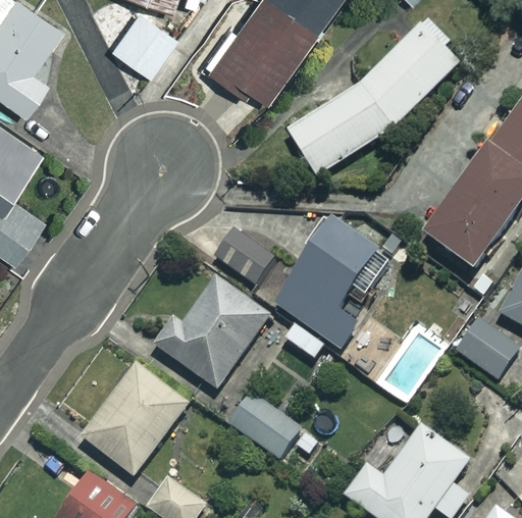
[(177,28),(138,0),(106,44),(146,72),(177,28)]
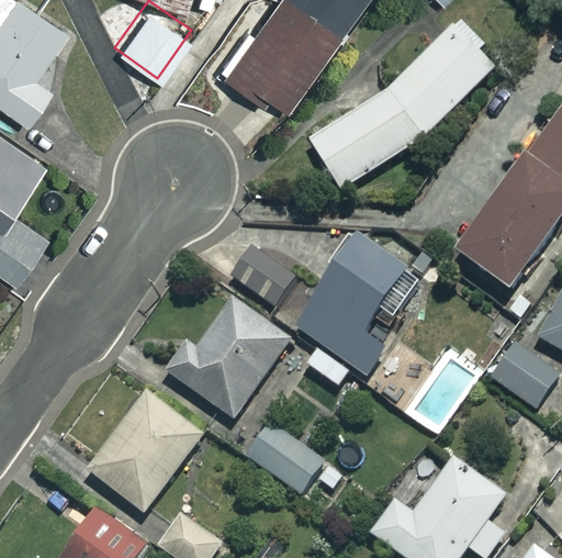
[(268,0),(220,71),(258,98),(261,91),(284,107),(356,0),(268,0)]
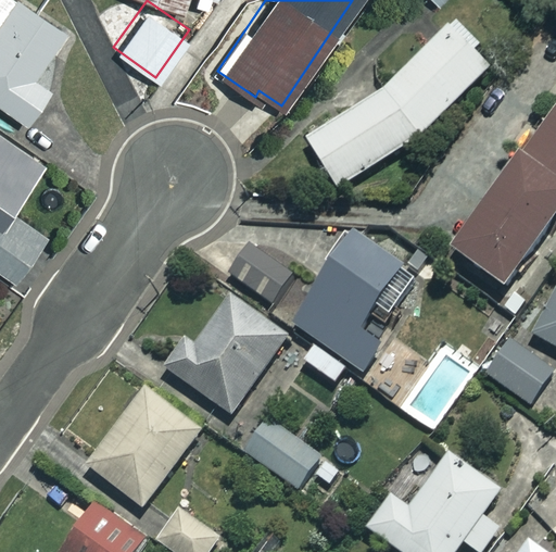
[(60,25),(29,3),(21,15),(3,2),(0,7),(0,101),(21,117),(46,84),(27,71),(60,25)]
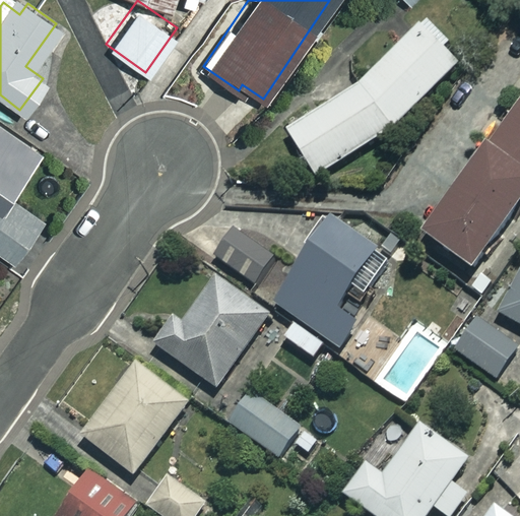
[(315,175),(396,123),(465,56),(427,16),(362,79),(285,125),(315,175)]
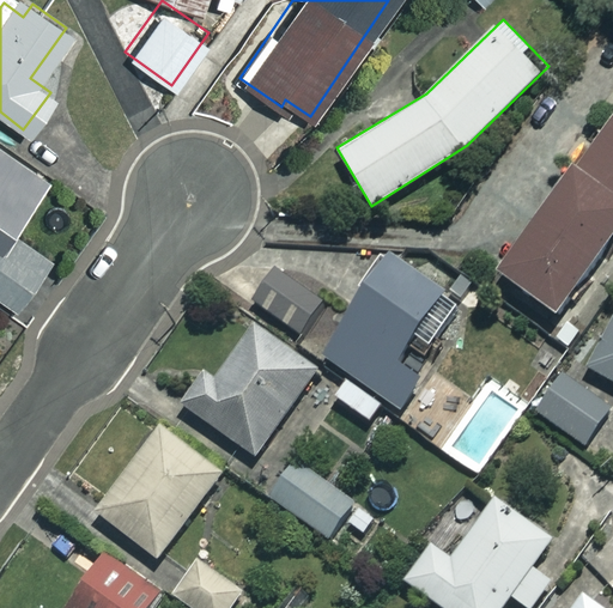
[(612,233),(612,113),(496,272),(554,315),(612,233)]
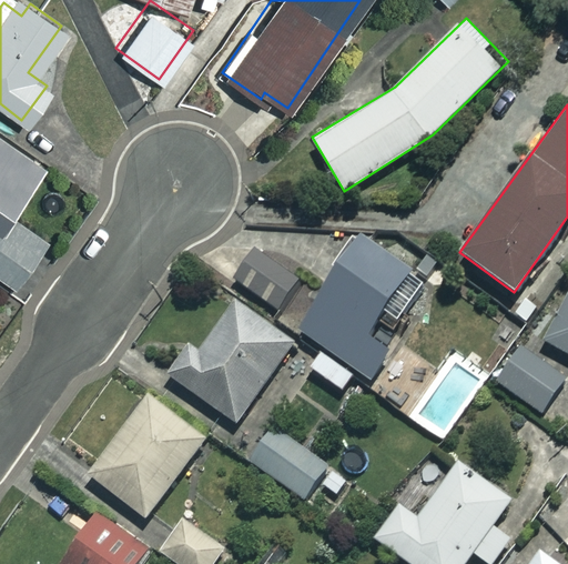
[(0,273),(10,281),(43,235),(7,209),(39,164),(0,134),(0,273)]
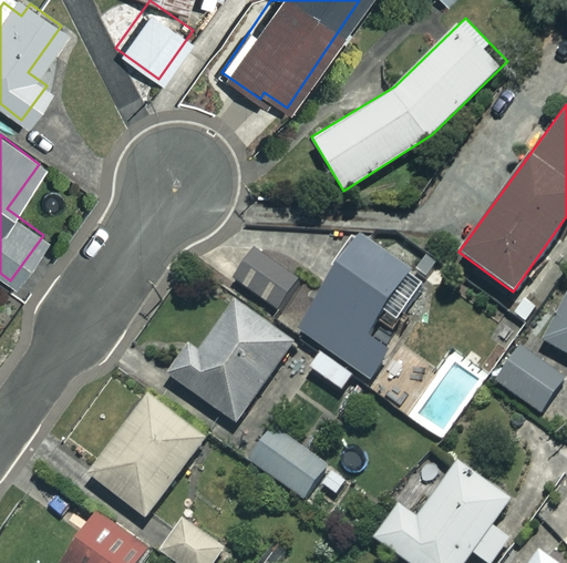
[(424,279),(356,235),(297,328),(323,345),(309,367),(342,388),(354,368),(370,377),(391,344),(369,329),(380,311),(398,323),(424,279)]
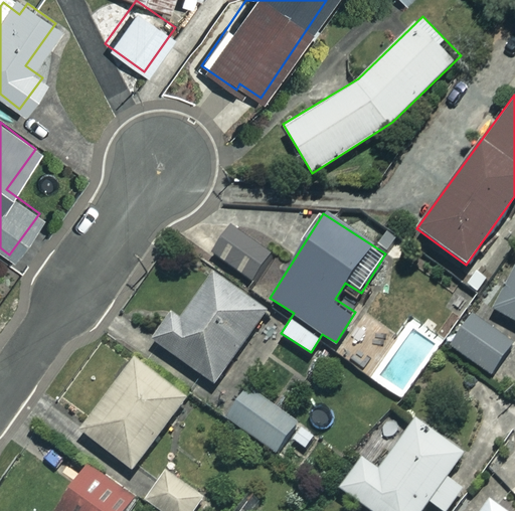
[(272,253),(232,224),(212,251),(252,281),(272,253)]
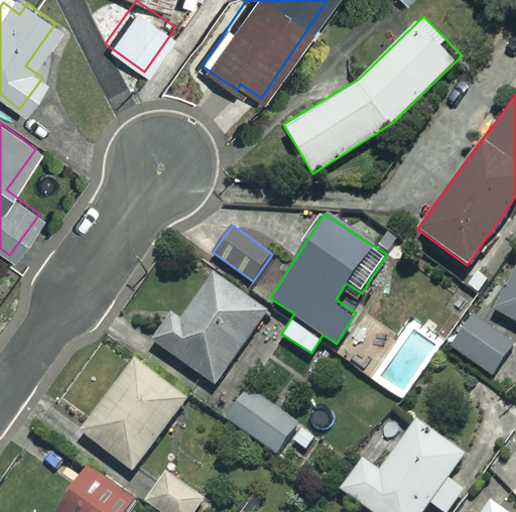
[(515,267),(494,306),(515,318),(515,267)]
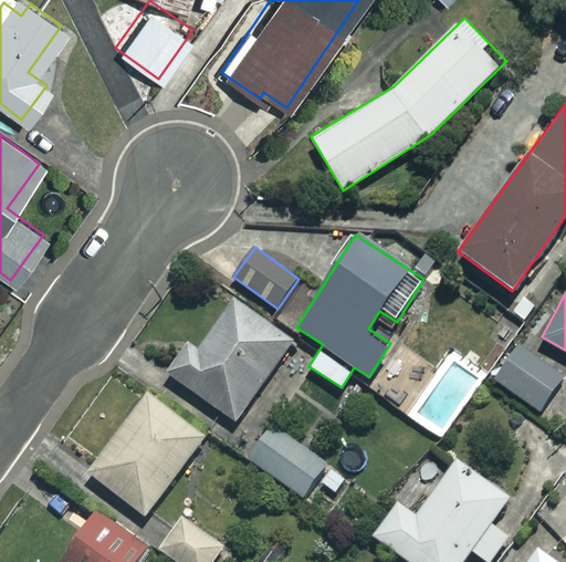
[(292,339),(234,299),(199,350),(188,342),(167,372),(234,420),(292,339)]
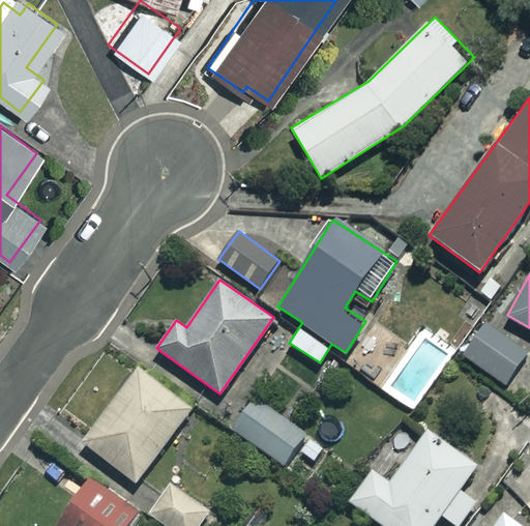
[(527,349),(486,324),(466,358),(506,383),(527,349)]
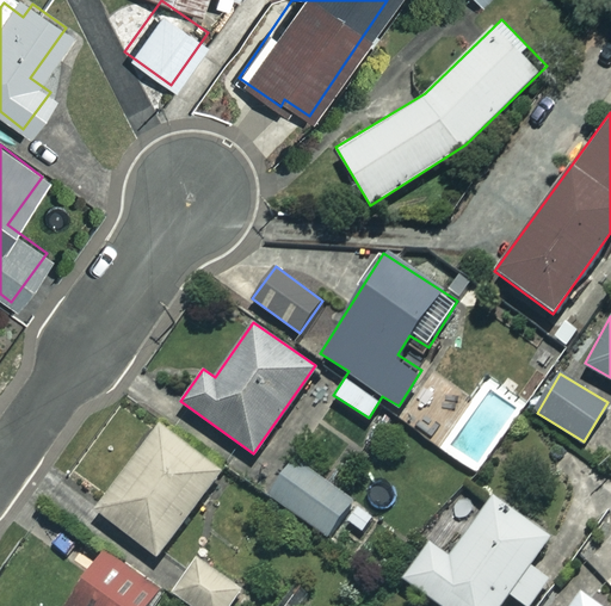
[(220,470),(159,425),(96,509),(156,555),(220,470)]
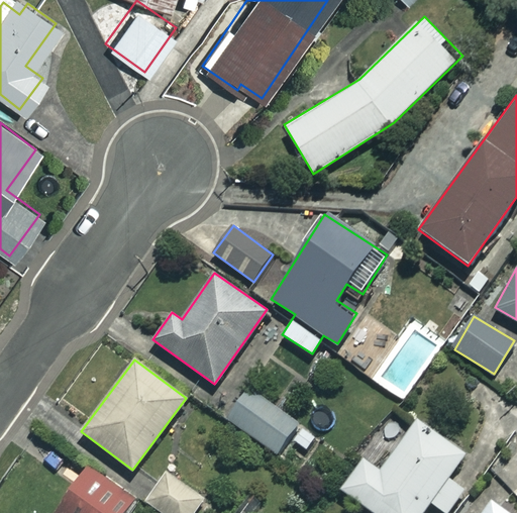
[(306,448),(316,433),(248,387),(227,417),(277,452),(288,435),(306,448)]
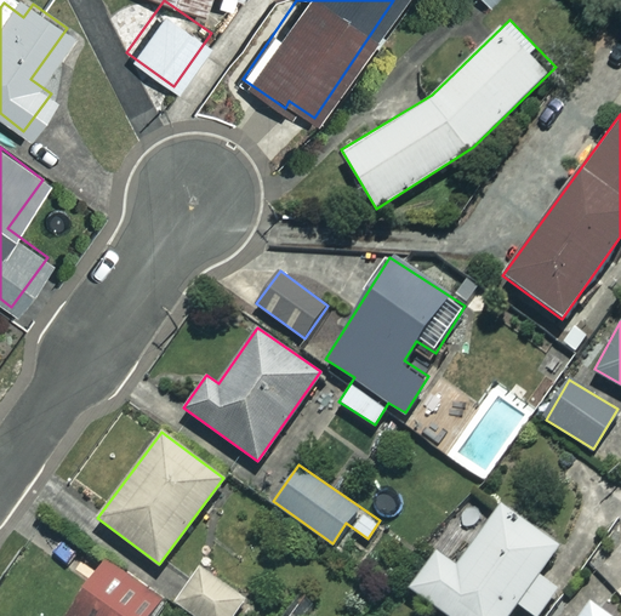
[(558,543),(501,501),(455,564),(436,548),(408,585),(450,615),(505,615),(517,602),(535,615),(557,587),(536,572),(558,543)]
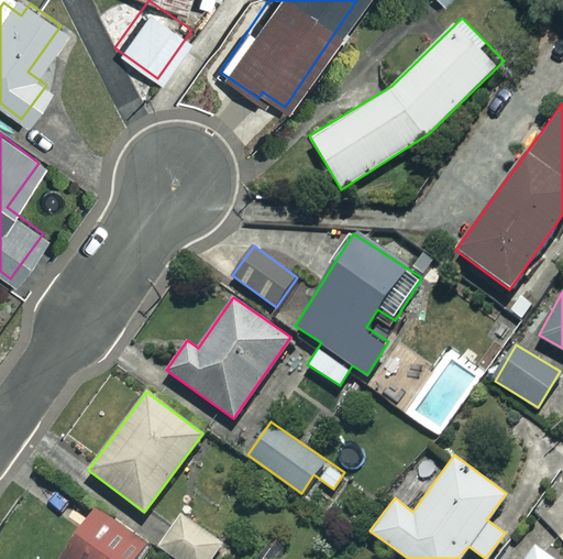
[(139,558),(147,545),(90,507),(57,558),(139,558)]
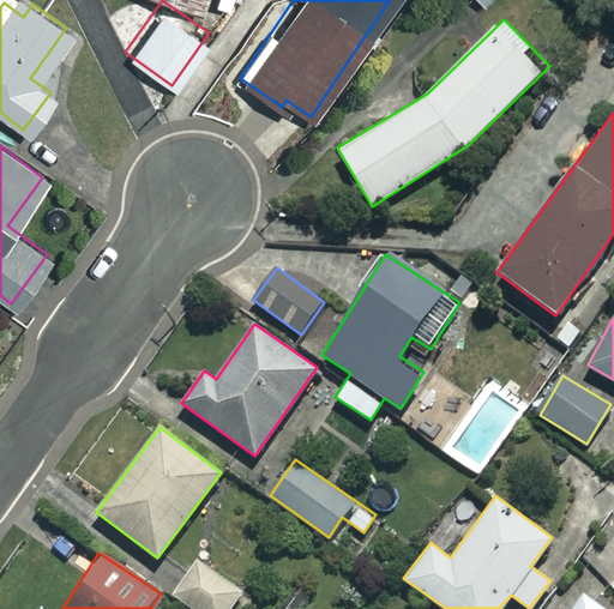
[(228,608),(242,590),(197,558),(172,592),(194,608),(228,608)]
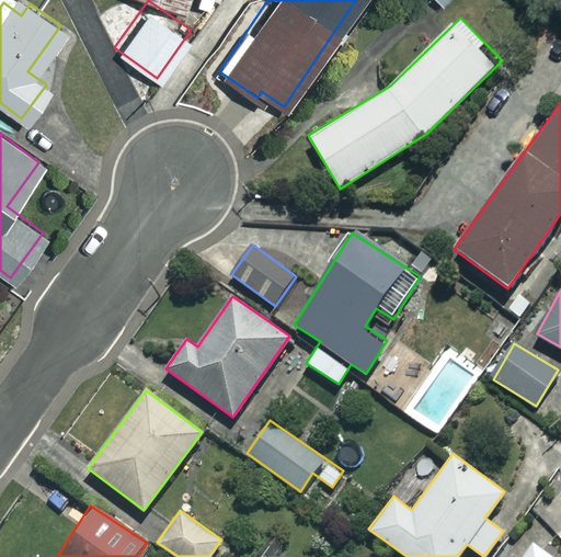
[(552,556),(533,543),(522,556),(552,556)]
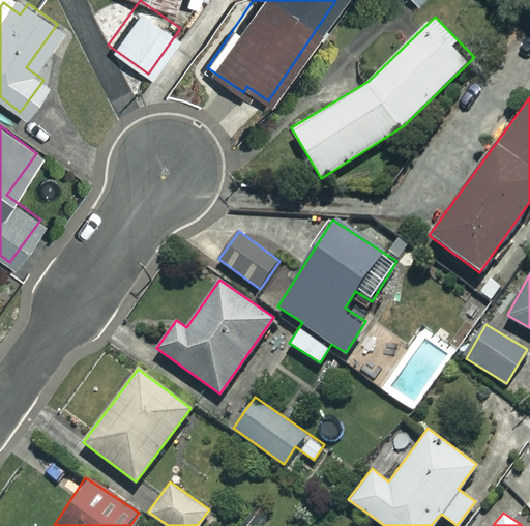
All buildings are outlined.
